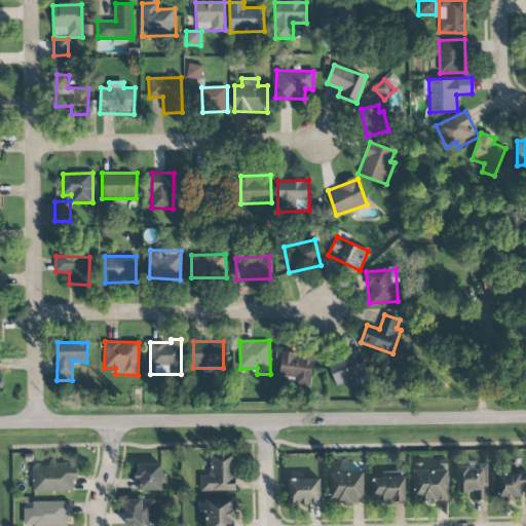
[(336,386),(368,374),(359,349),(327,362),(336,386)]
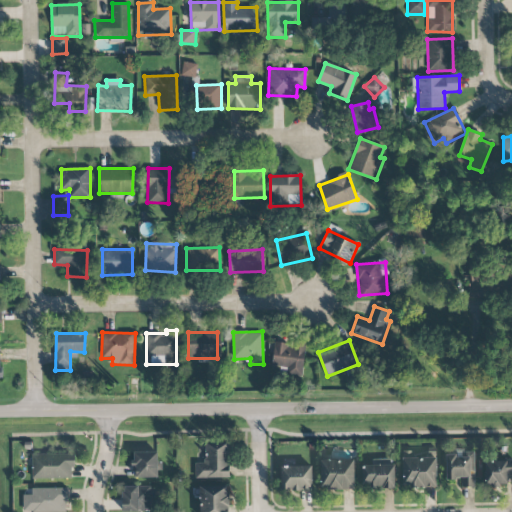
[(303,376),(305,345),(287,344),(287,342),(273,342),(272,366),(286,366),(286,375),(303,376)]
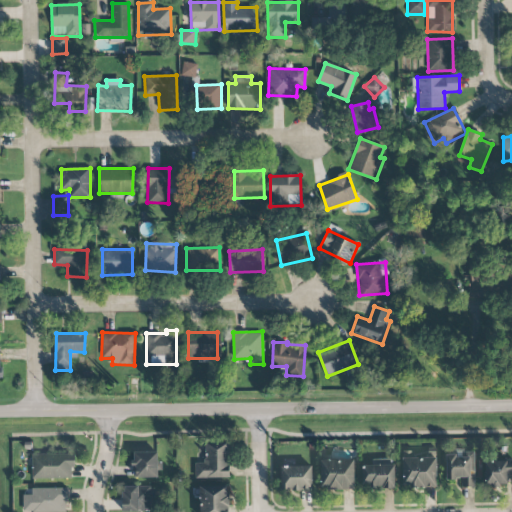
[(196,479),(229,478),(228,441),(205,442),(206,463),(195,463),(196,479)]
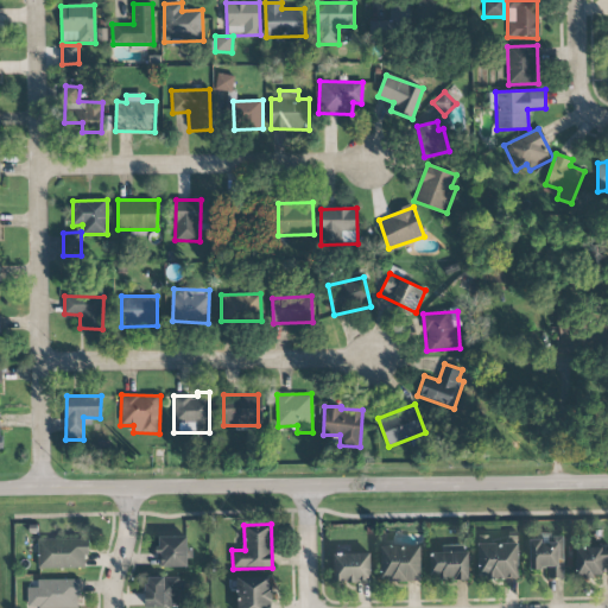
[(158,538),(158,568),(188,568),(187,537),(158,538)]
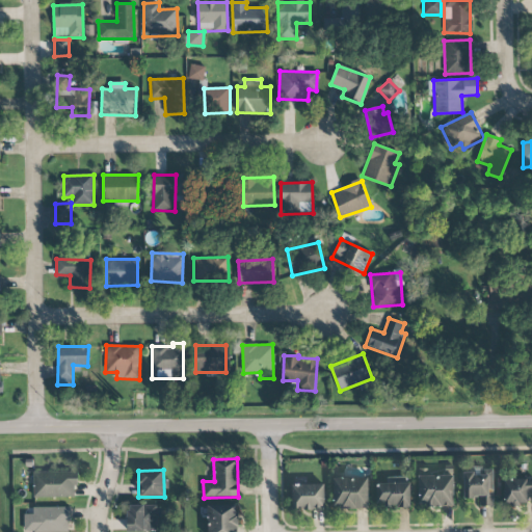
[(32,473),(33,498),(76,497),(76,472),(32,473)]
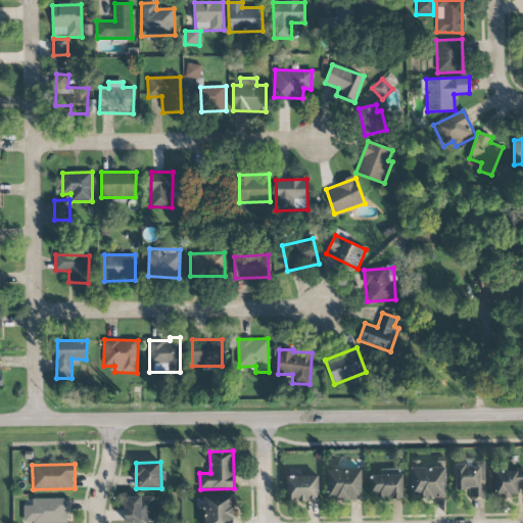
[(485,497),(484,464),(456,465),(456,489),(473,489),(473,497),(485,497)]
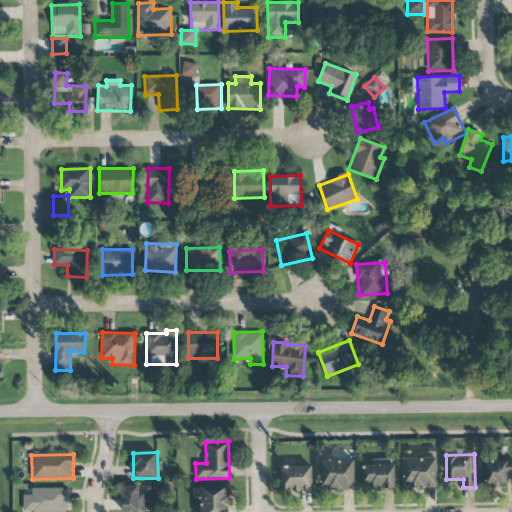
[(402,458),(403,488),(437,487),(436,458),(402,458)]
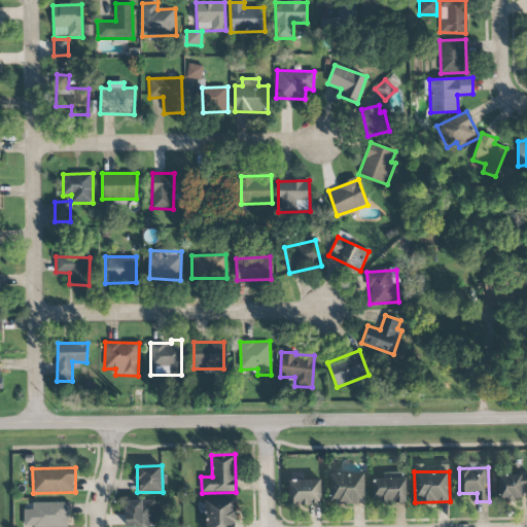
[(365,502),(364,472),(329,473),(330,503),(365,502)]
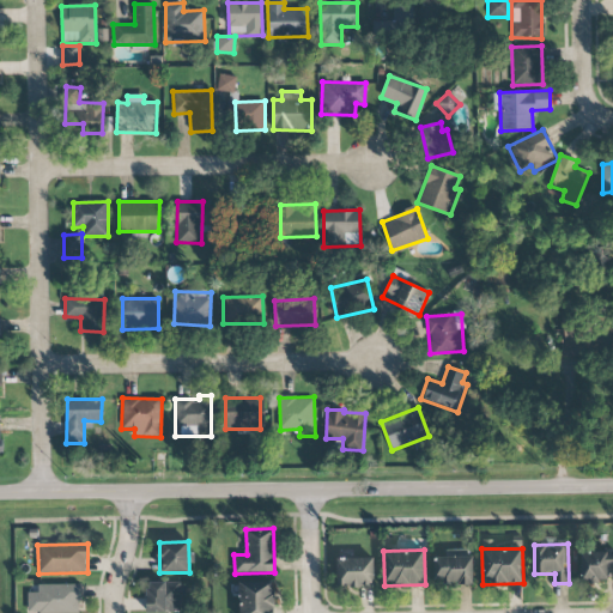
[(473,584),(473,552),(445,551),(445,558),(434,557),(434,584),(473,584)]
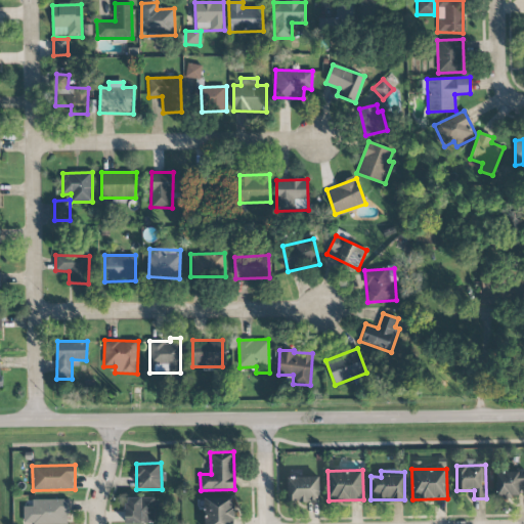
[(523,471),(496,472),(496,497),(520,497),(520,489),(523,488),(523,471)]
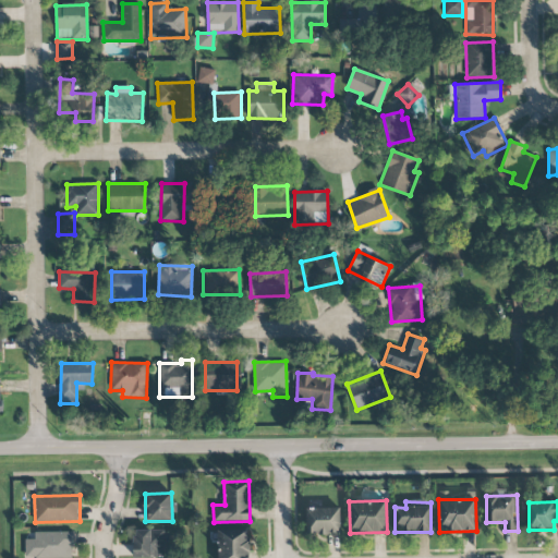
[(305,509),(306,534),(341,533),(340,507),(305,509)]
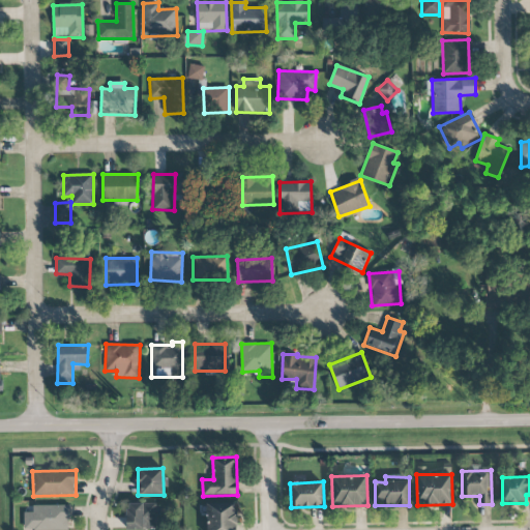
[(155,529),(155,514),(160,514),(160,503),(126,504),(126,529),(155,529)]
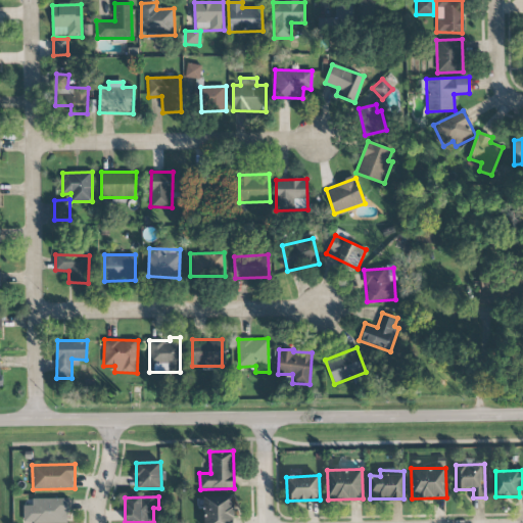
[(204,522),(233,522),(233,496),(204,496),(204,522)]
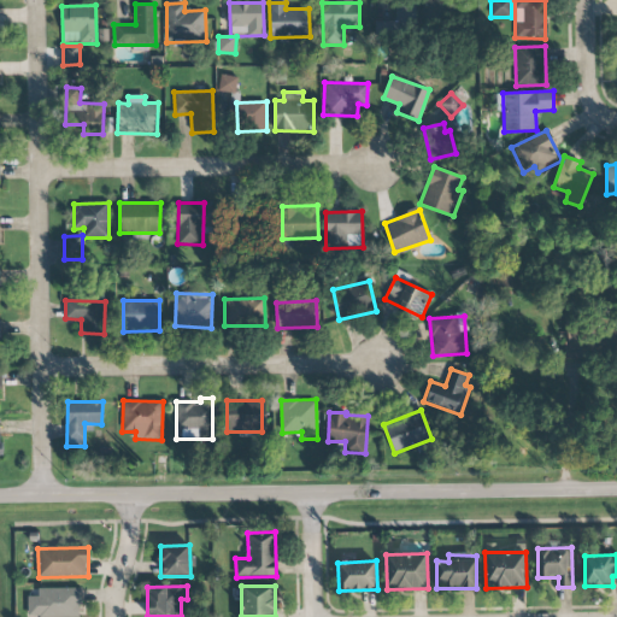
[(39,616),(77,616),(81,616),(80,588),(39,588),(39,616)]
